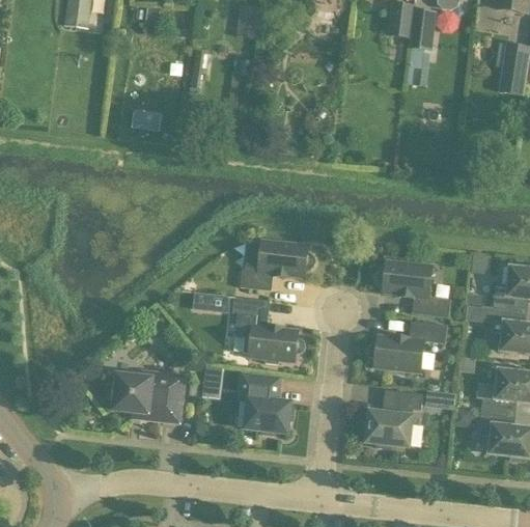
[(66,25),(66,29),(81,31),(82,26),(87,27),(90,0),(65,0),(63,24),(66,25)]
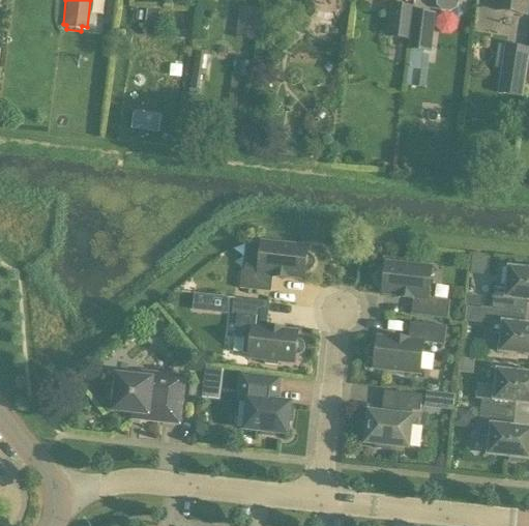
[(385,34),(407,36),(408,36),(412,6),(412,3),(389,0),(385,34)]
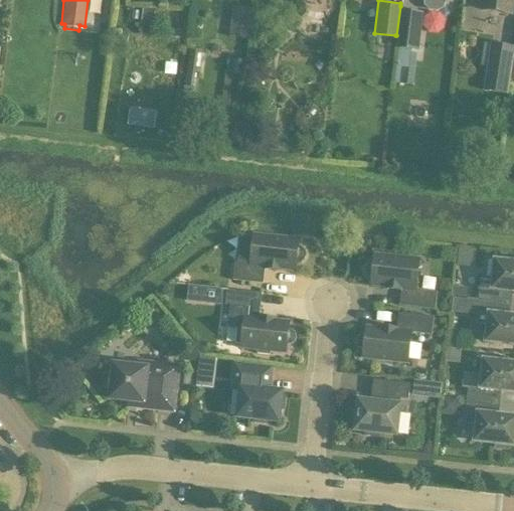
[(423,0),(423,3),(429,7),(436,8),(442,5),(444,0),(423,0)]
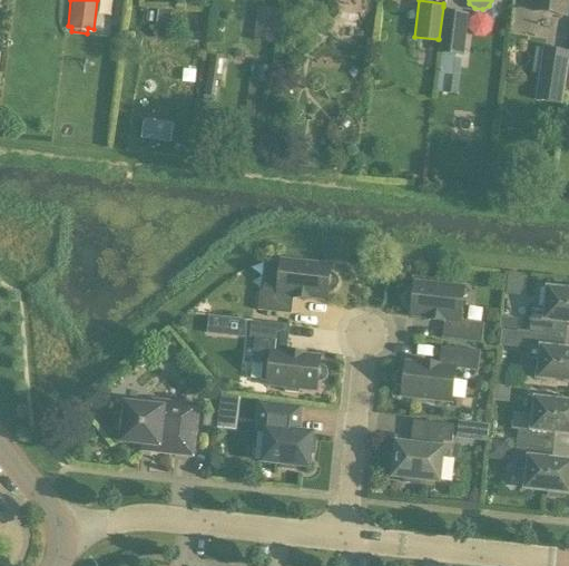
[(533,0),(532,7),(565,11),(566,0),(533,0)]
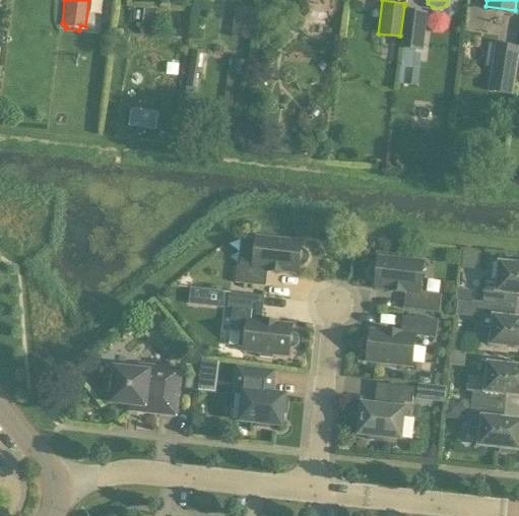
[(234,4),(233,18),(253,20),(254,6),(234,4)]
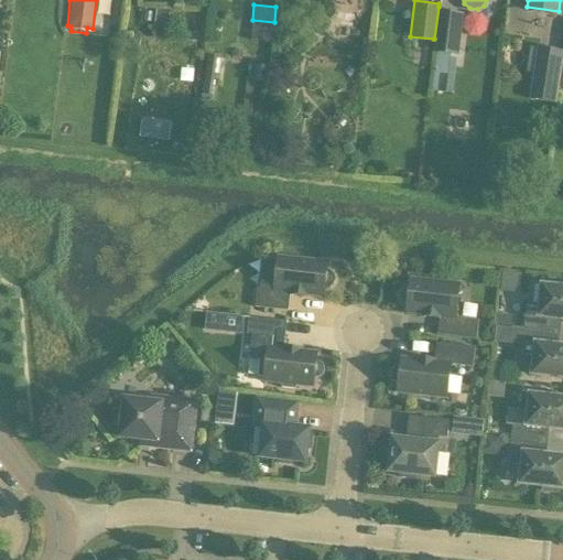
[(463,9),(439,7),(434,39),(433,39),(432,50),(434,50),(430,88),(451,90),(455,52),(457,52),(463,9)]
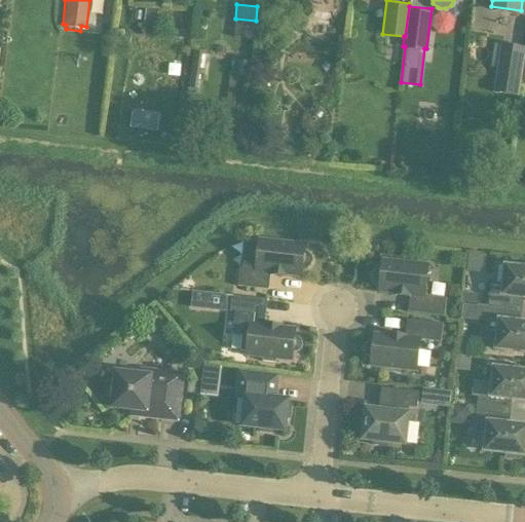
[(499,41),(492,89),(518,94),(524,44),(499,41)]
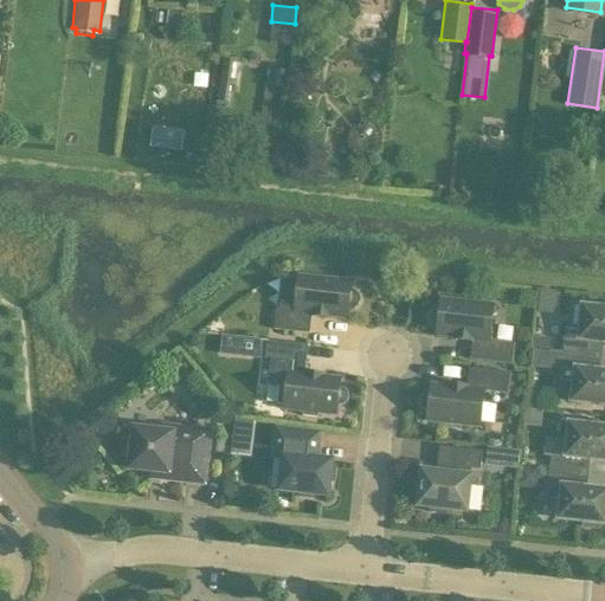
[(221,56),(216,97),(226,98),(232,57),(221,56)]
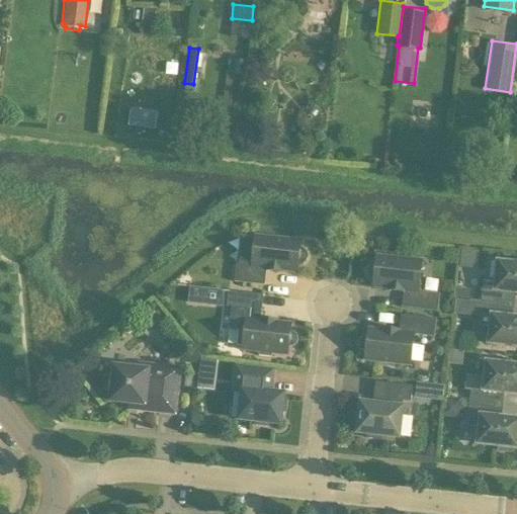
[(235,263),(234,280),(264,283),(265,268),(281,269),(281,268),(295,269),(296,261),(300,261),(305,259),(307,254),(306,250),(303,247),(298,246),(299,238),(254,233),(251,265),(235,263)]
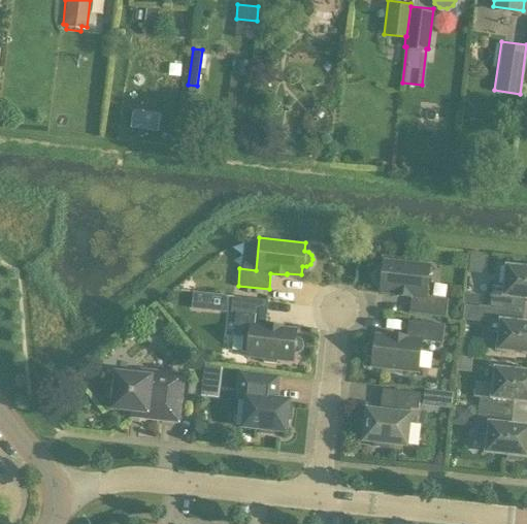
[(380,282),(379,290),(394,292),(394,293),(410,295),(408,309),(445,314),(446,297),(425,295),(429,262),(383,257),(382,265),(377,266),(373,268),(372,272),(372,277),(375,281),(380,282)]
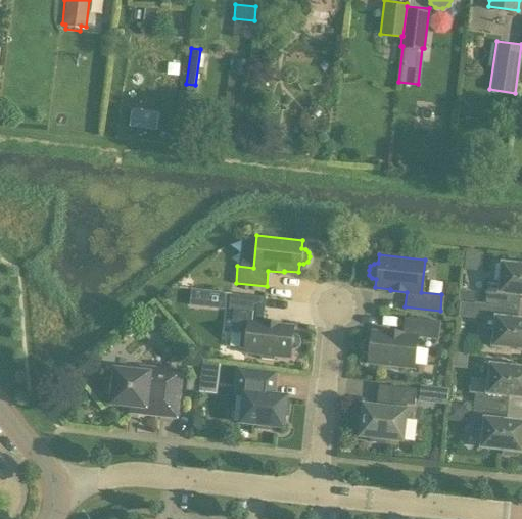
[(521,292),(521,263),(501,262),(499,279),(487,277),(484,301),(515,304),(516,292),(521,292)]
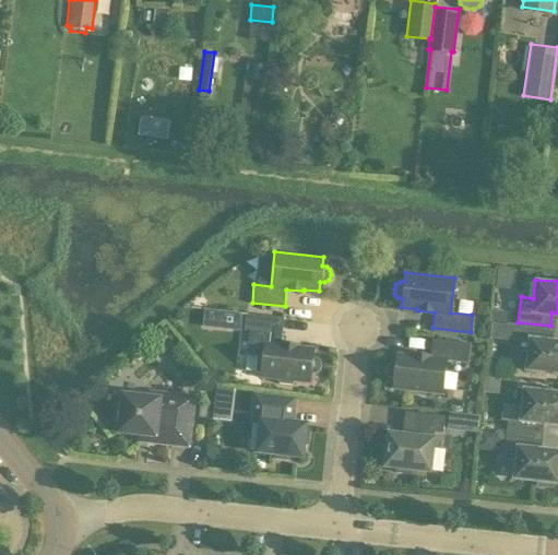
[(203,307),(201,323),(216,326),(218,308),(203,307)]
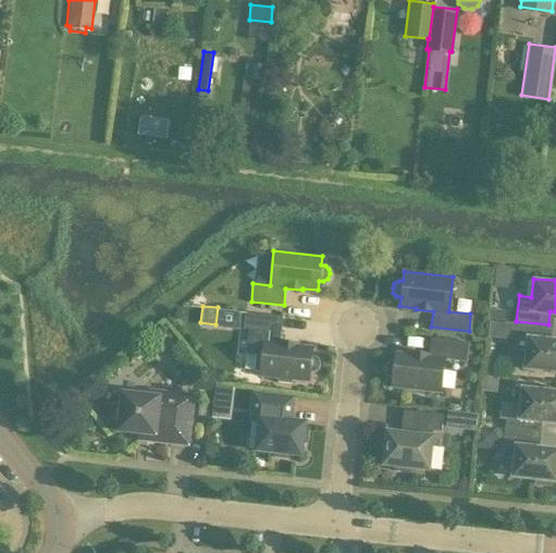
[(244,310),(243,327),(247,328),(245,351),(255,352),(254,368),(260,369),(259,373),(276,376),(275,380),(291,381),(291,378),(308,379),(309,370),(313,370),(318,367),(319,363),(319,358),(316,355),(311,353),(312,345),(296,343),(296,342),(279,340),(282,315),(244,310)]
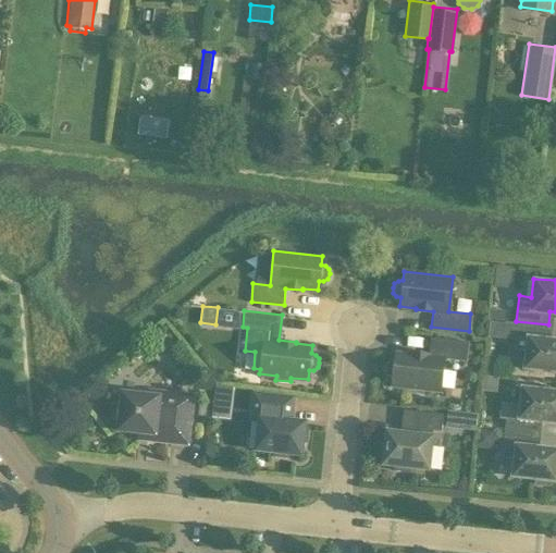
[(555,370),(555,339),(546,338),(548,324),(516,321),(513,346),(526,348),(523,367),(555,370)]
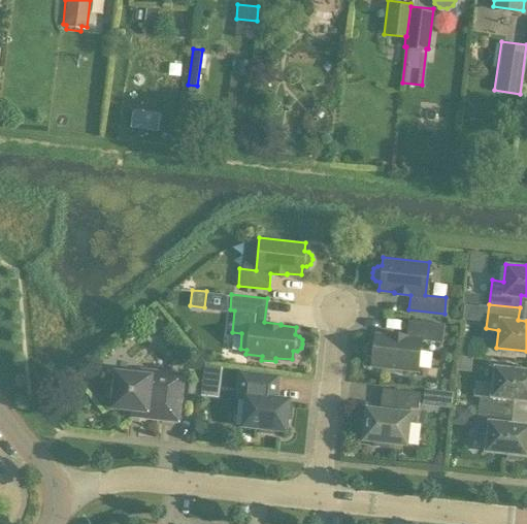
[(363,347),(364,352),(367,355),(371,356),(370,364),(417,369),(421,338),(441,340),(443,322),(407,318),(405,333),(390,332),(389,333),(374,331),(373,339),(369,340),(365,342),(363,347)]
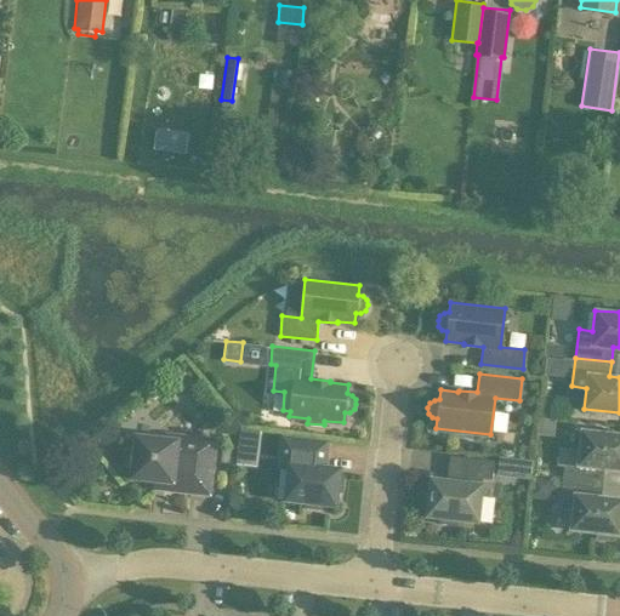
[(619,434),(581,431),(580,448),(558,445),(556,463),(563,465),(562,478),(596,482),(598,467),(619,469),(619,434)]
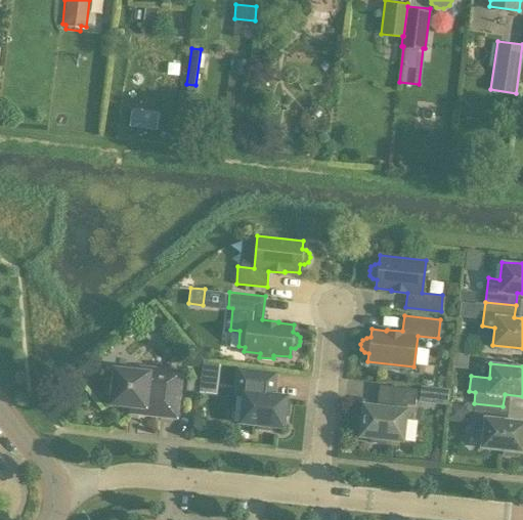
[(138,410),(139,410),(175,415),(180,371),(139,366),(138,371),(114,369),(111,402),(137,405),(137,408),(137,409),(137,410),(138,410)]
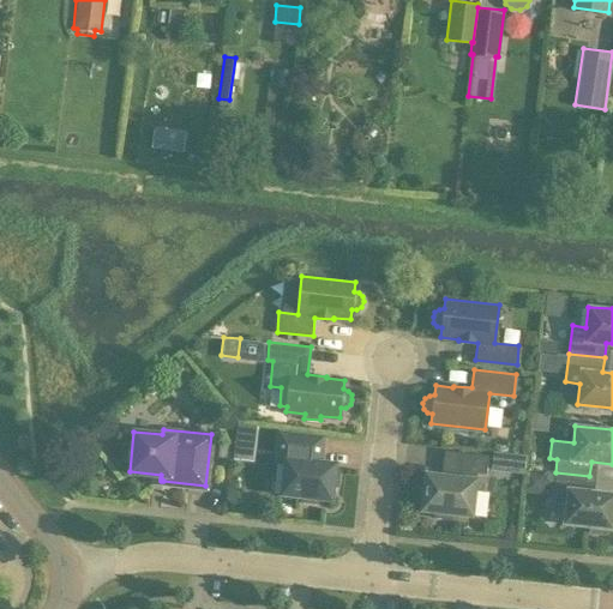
[(331,499),(332,486),(338,486),(340,468),(335,466),(335,463),(319,462),(323,435),(278,430),(277,448),(287,450),(282,494),(300,495),(300,501),(318,504),(319,498),(331,499)]
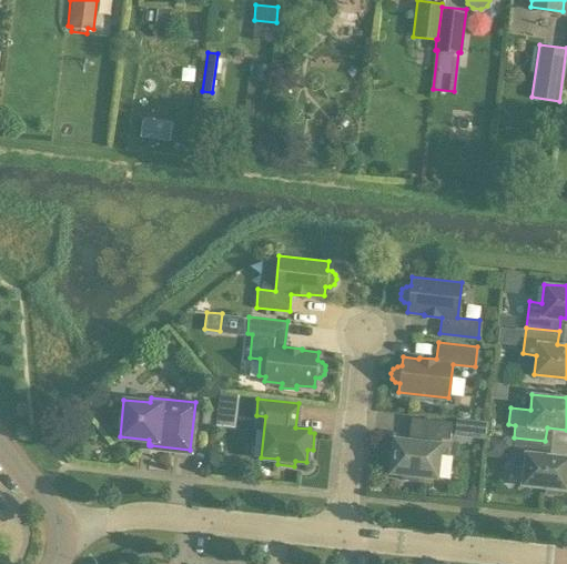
[(416,479),(416,474),(436,476),(441,436),(449,437),(451,420),(411,415),(408,440),(394,439),(393,443),(390,443),(388,457),(392,457),(391,472),(403,473),(403,476),(416,479)]
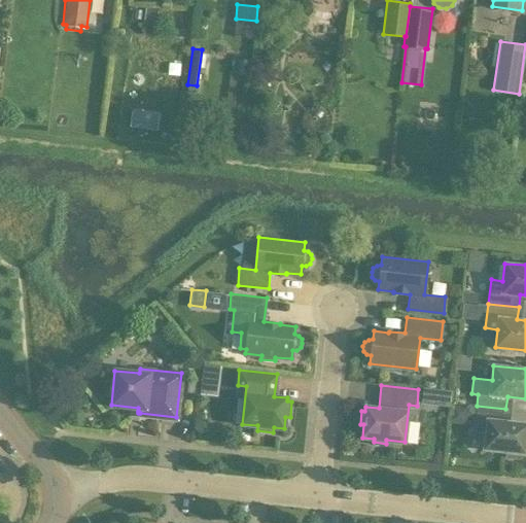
[(422,401),(451,403),(451,390),(423,388),(422,401)]
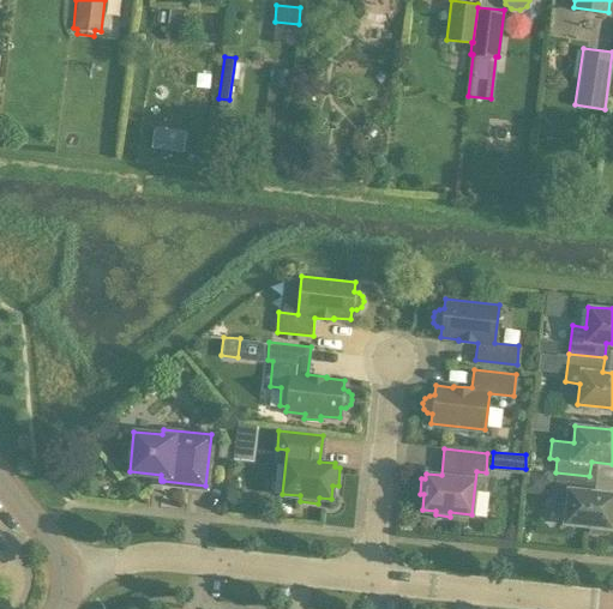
[(607,532),(607,528),(612,528),(612,518),(612,493),(588,490),(589,476),(556,472),(552,500),(566,502),(564,523),(589,525),(589,530),(607,532)]
